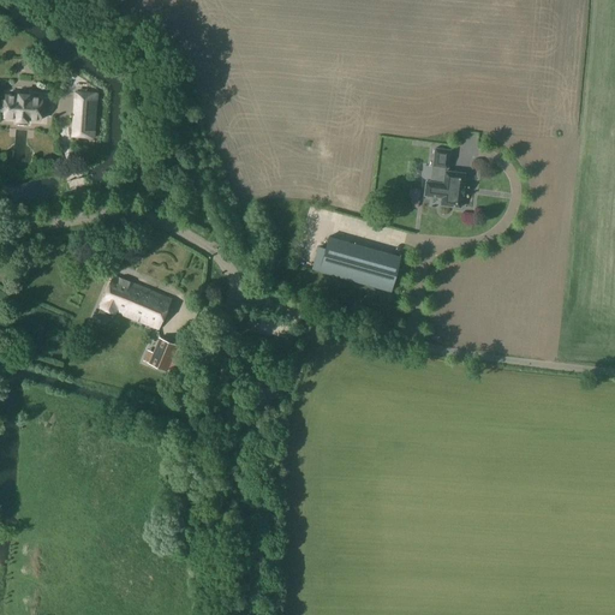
[(97,94),(76,93),(72,137),(94,138),(97,94)]
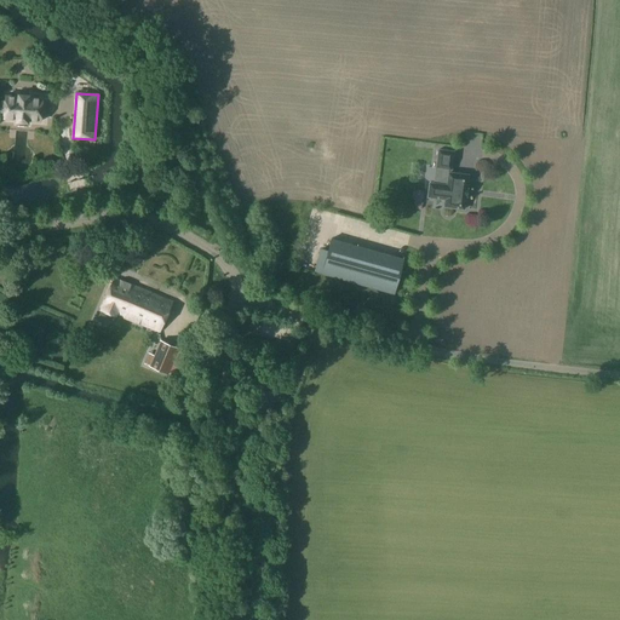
[(18,97),(6,96),(4,119),(17,119),(17,121),(28,122),(28,120),(41,121),(42,104),(46,105),(47,99),(42,99),(42,98),(32,97),(30,97),(30,96),(18,95),(18,96),(18,97)]
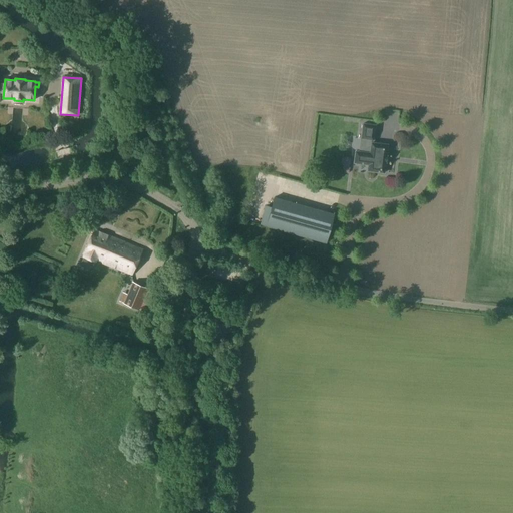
[(386,155),(388,144),(372,142),(372,139),(373,140),(375,125),(363,123),(361,138),(367,139),(365,152),(355,151),(354,163),(368,164),(368,170),(384,173),(385,162),(386,162),(387,155),(386,155)]
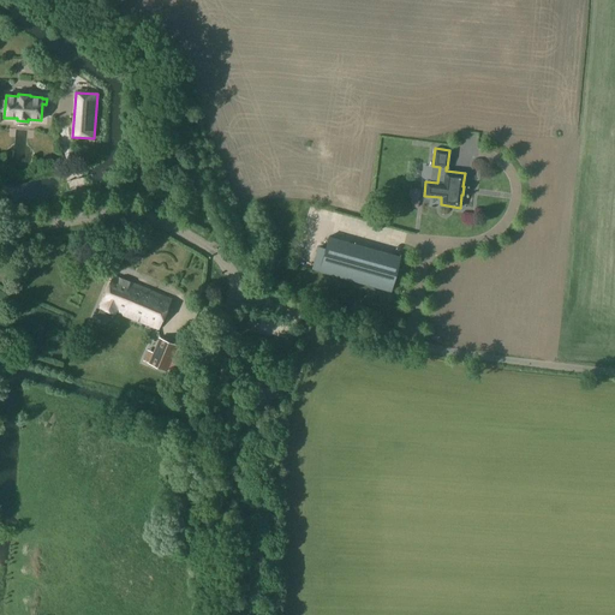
[(318,272),(383,290),(390,291),(395,276),(400,256),(376,250),(329,237),(318,272)]
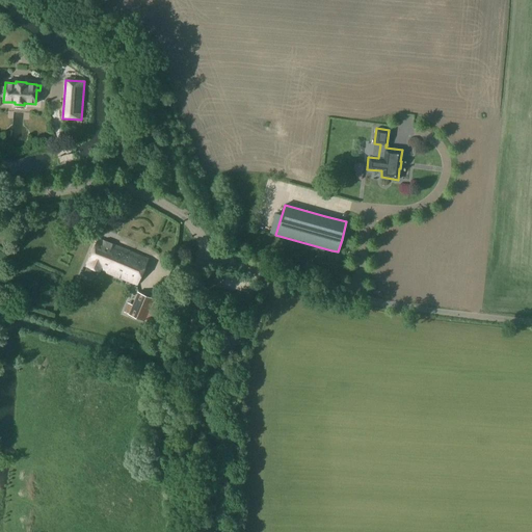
[(98,238),(95,244),(94,244),(88,257),(86,261),(87,263),(86,265),(99,270),(100,268),(136,284),(148,259),(98,238)]
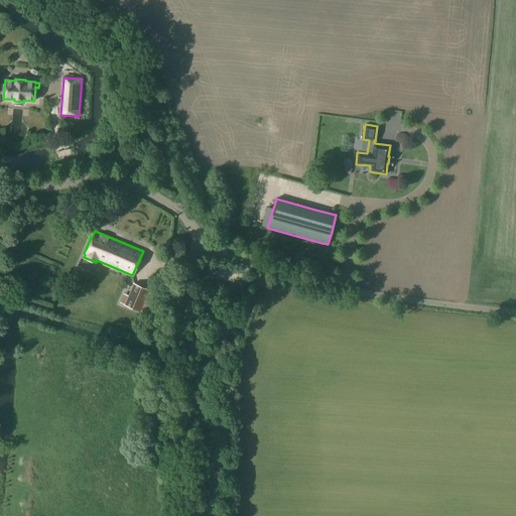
[(62,252),(66,246),(60,243),(57,249),(62,252)]
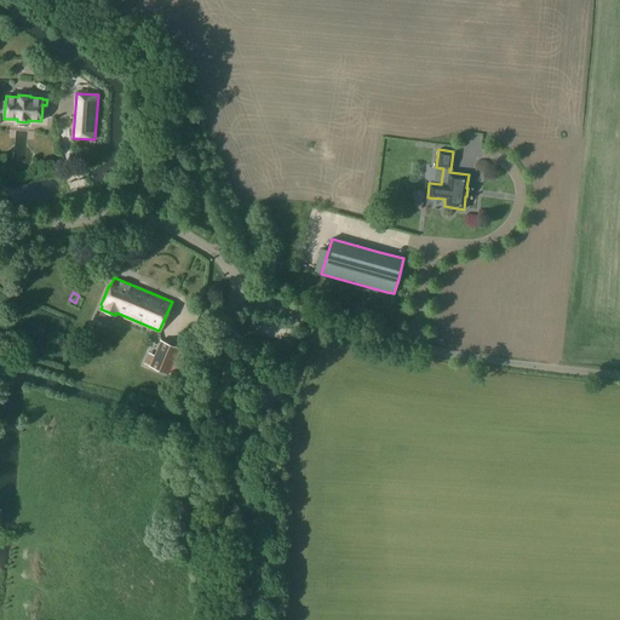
[(177,348),(161,340),(151,366),(167,373),(177,348)]
